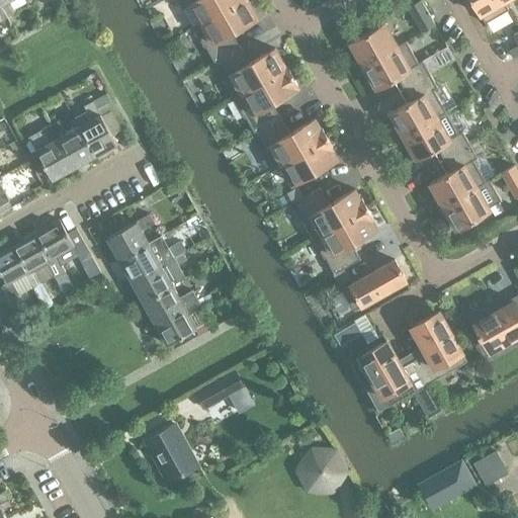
[(8,0),(0,0),(0,4),(7,17),(16,12),(8,0)]
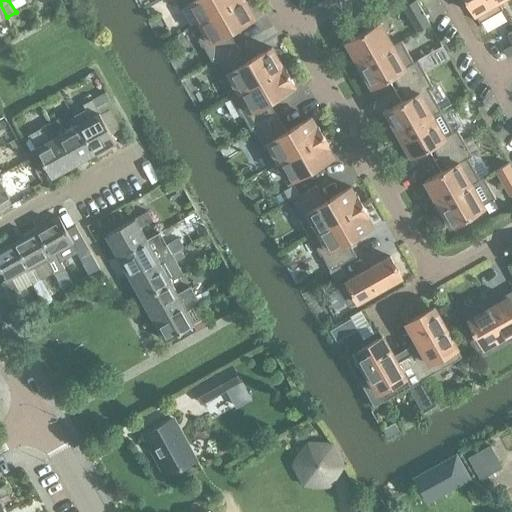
[(190,26),(190,27),(237,0),(191,0),(188,2),(199,21),(190,26)]
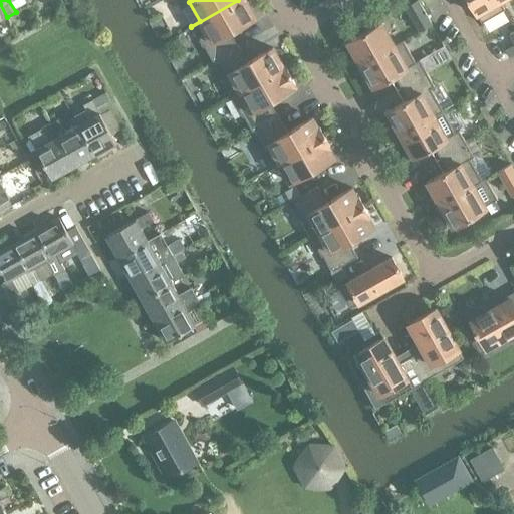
[(255,17),(245,0),(238,0),(191,27),(203,46),(204,46),(213,61),(238,46),(230,31),(255,17)]
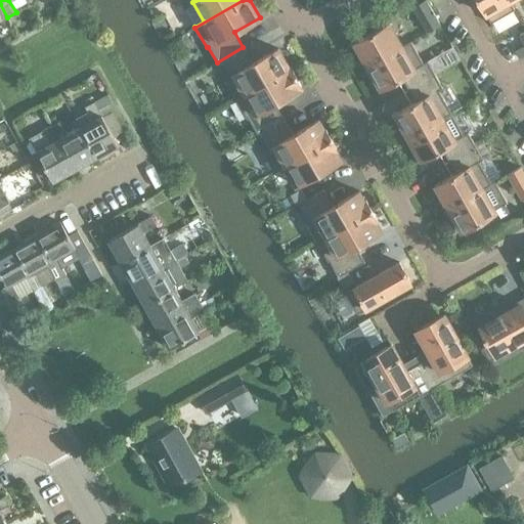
[(426,0),(424,0),(412,6),(427,32),(439,25),(426,0)]
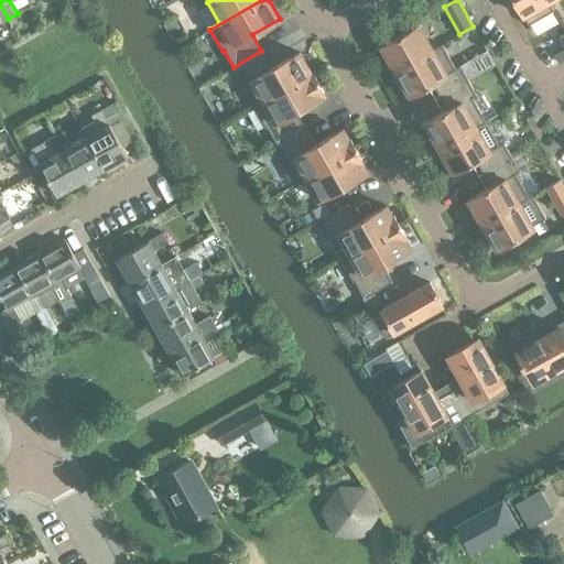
[(553,11),(546,0),(513,0),(528,24),(553,11)]
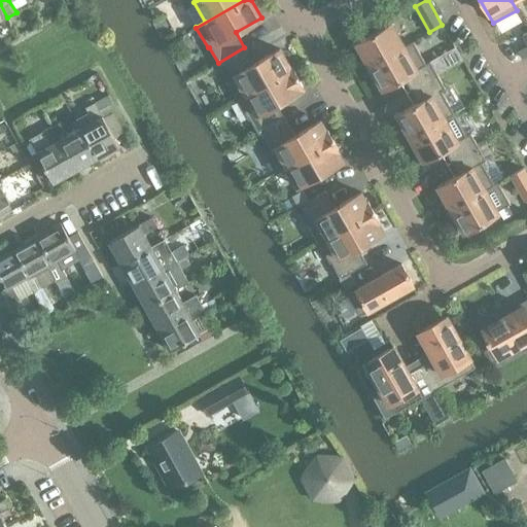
[(356,42),(370,66),(403,46),(391,23),(356,42)]
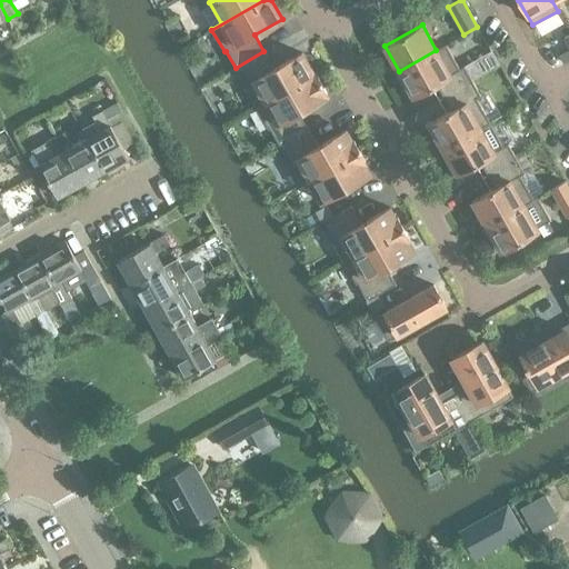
[(436,83),(443,97),(472,80),(463,66),(450,73),(436,50),(399,71),(412,97),(436,83)]
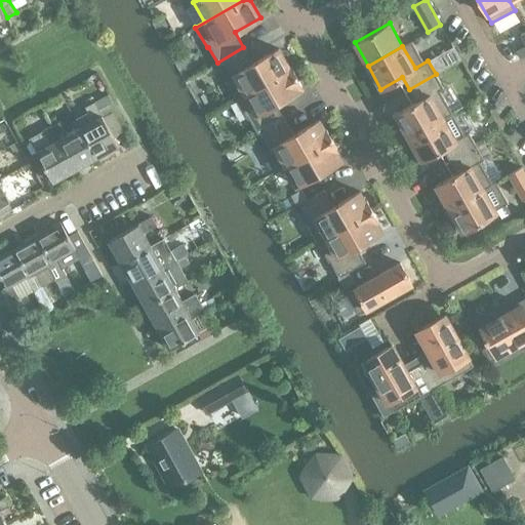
[(225,79),(236,99),(291,68),(290,67),(289,68),(278,48),(252,63),(243,47),(217,63),(226,78),(225,79)]
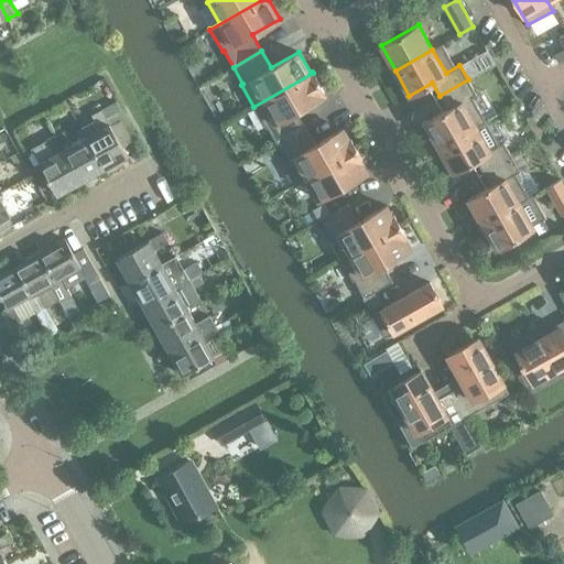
[(470,60),(459,65),(461,66),(467,78),(467,79),(478,73),(470,60)]
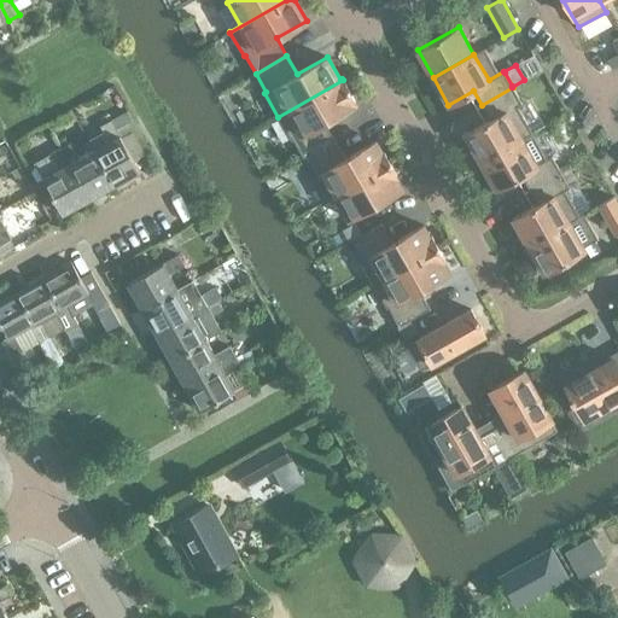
[(343,80),(278,117),(291,140),(292,139),(303,157),(334,140),(324,122),(355,104),(354,103),(355,101),(343,80)]
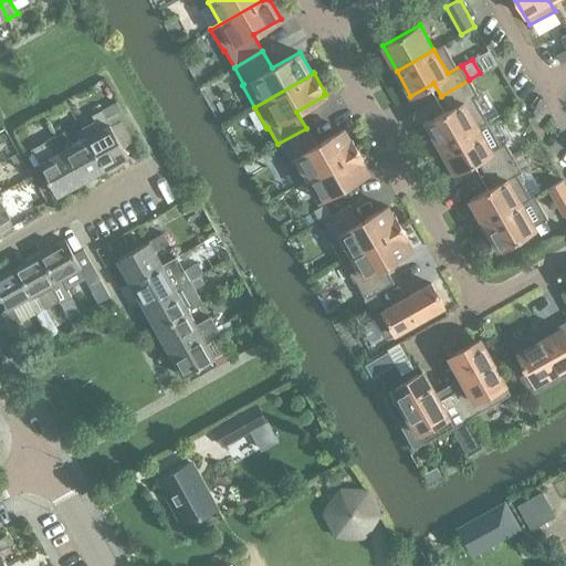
[(448,109),(426,123),(440,148),(486,122),(473,97),(478,95),(470,80),(441,96),(448,109)]
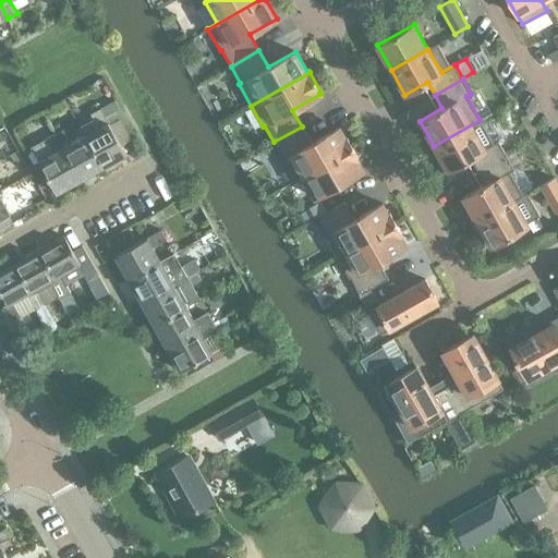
[(102,167),(125,154),(107,121),(105,117),(120,109),(114,99),(100,108),(91,113),(94,120),(80,128),(84,134),(102,167)]
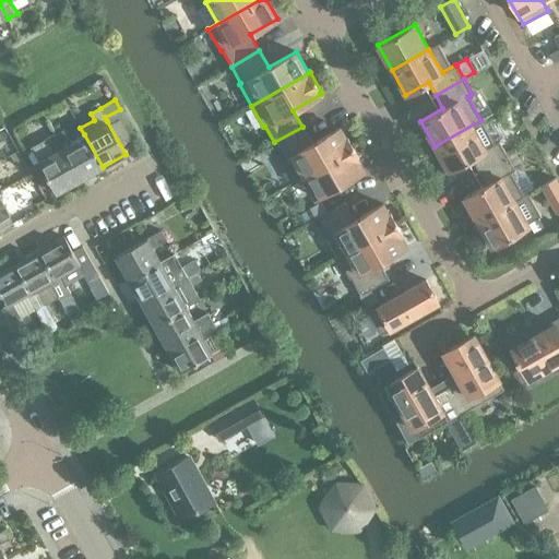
[(480,120),(435,146),(449,170),(471,158),(478,171),(507,155),(499,141),(494,143),(480,120)]
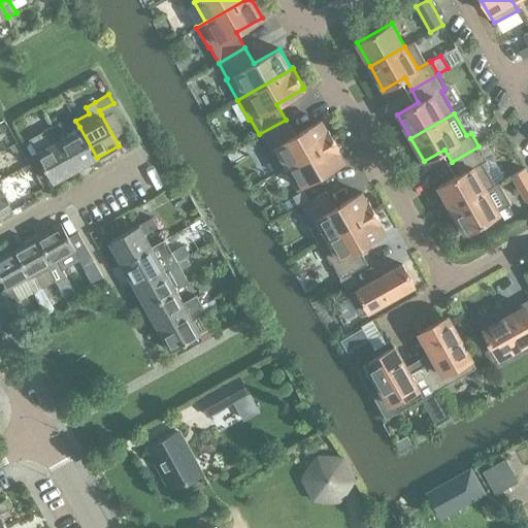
[(277,171),(333,140),(328,130),(326,131),(321,121),(294,135),(286,120),(259,134),(267,151),(266,151),(277,171)]
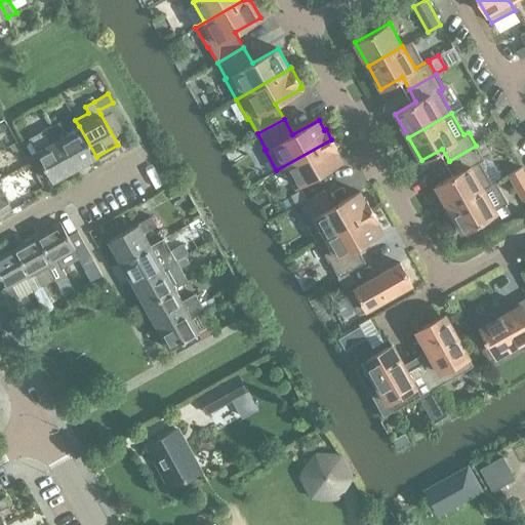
[(75,169),(96,157),(79,126),(67,133),(59,121),(50,126),(75,169)]
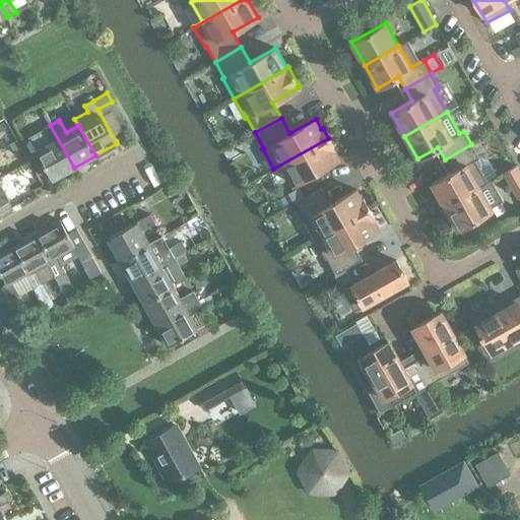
[(52,180),(74,168),(50,125),(28,137),(52,180)]
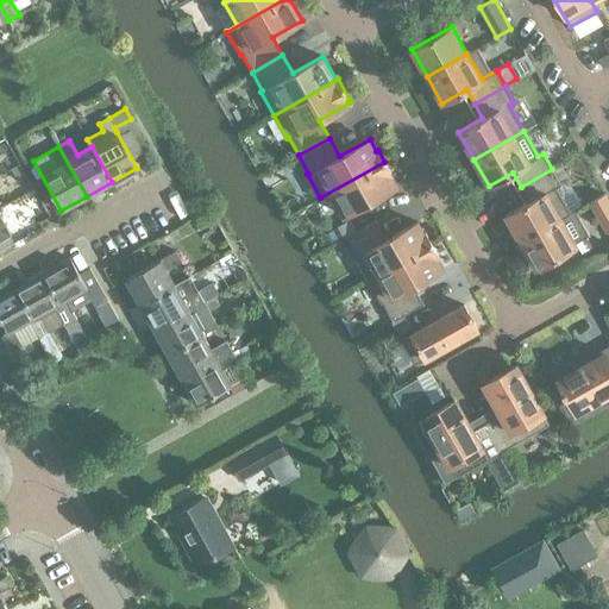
[(384,162),(320,198),(321,199),(331,193),(344,215),(396,186),(389,174),(390,173),(384,162)]
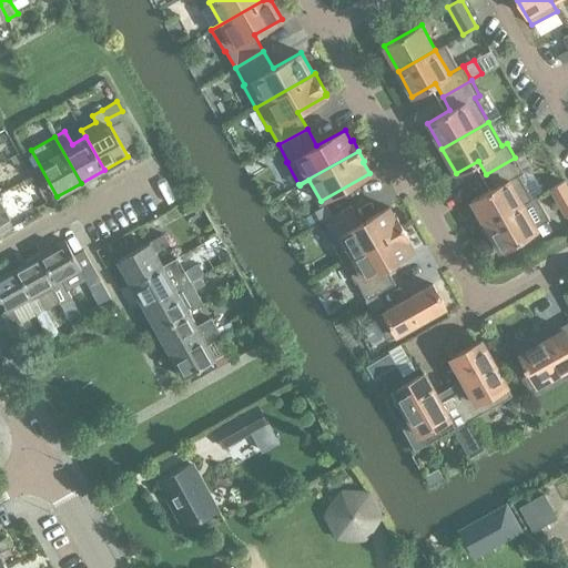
[(472,200),(485,225),(523,204),(509,180),(524,172),(515,158),(486,174),(494,188),(472,200)]
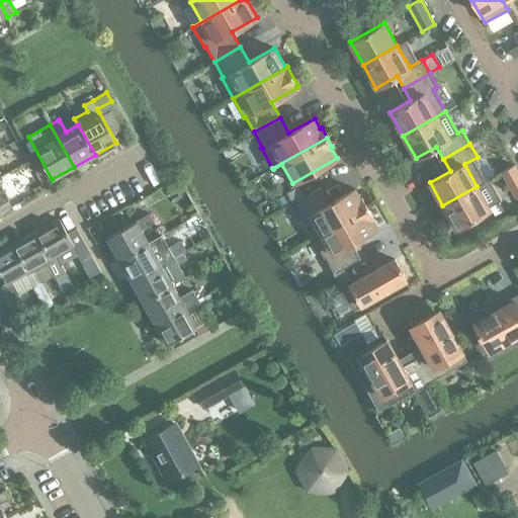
[(515,196),(517,194),(517,171),(514,165),(502,172),(515,196)]
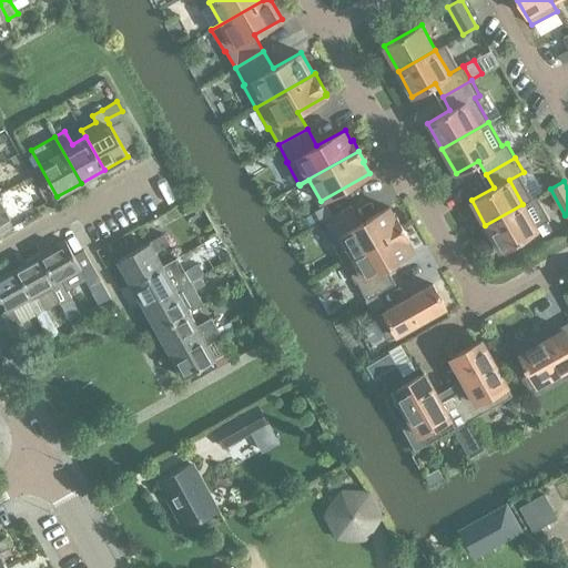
[(0,200),(0,224),(10,219),(0,200)]
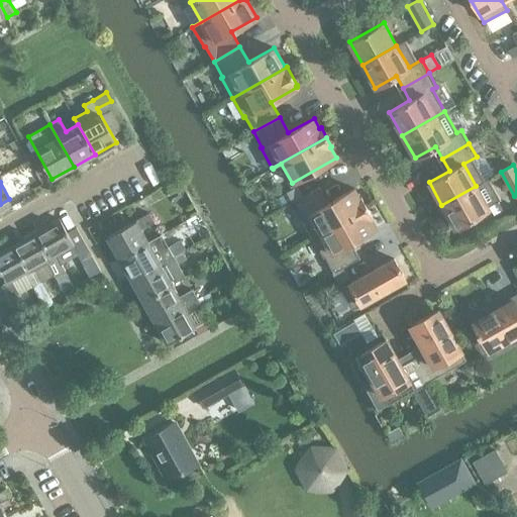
[(312,238),(367,207),(360,198),(359,198),(353,188),(328,203),(319,187),(302,196),(296,186),(286,192),(292,203),(293,202),(302,217),(301,218),(312,238)]
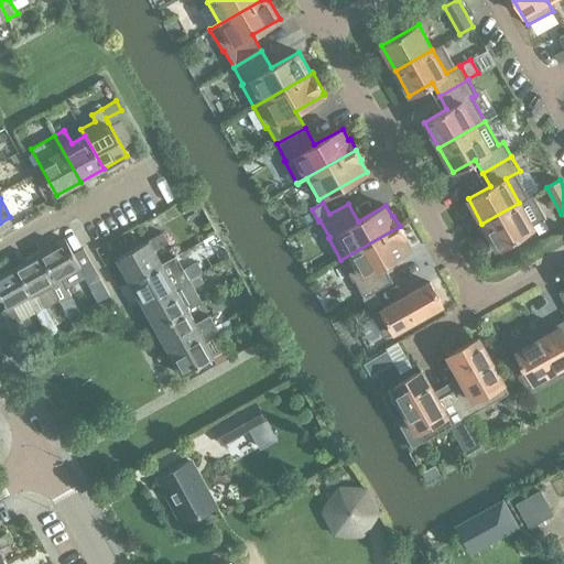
[(519,203),(481,224),(496,249),(533,228),(519,203)]
